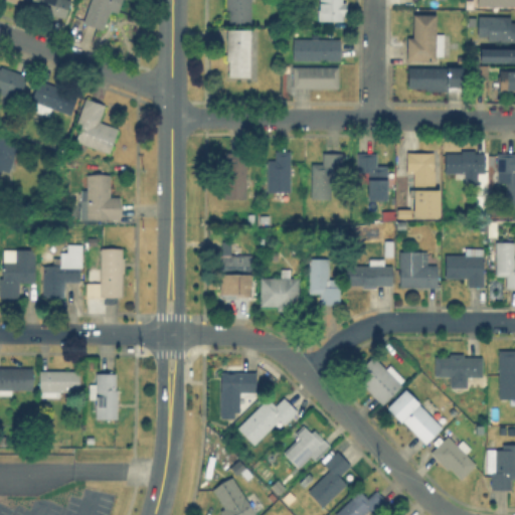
[(68,0),(71,1),(65,20),(54,16),(54,17),(29,9),(32,0),(68,0)]
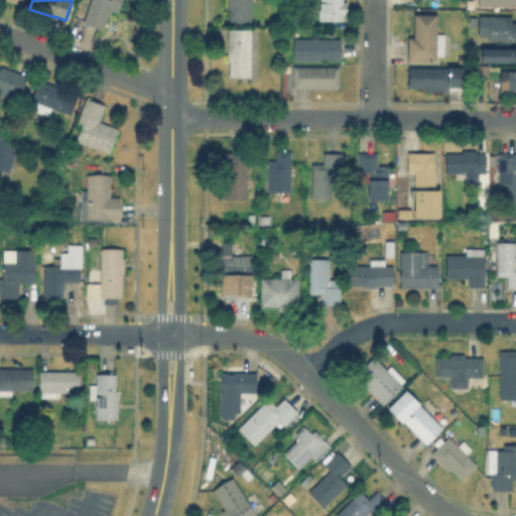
[(90,0),(122,0),(118,13),(110,10),(103,30),(83,23),(90,0)]
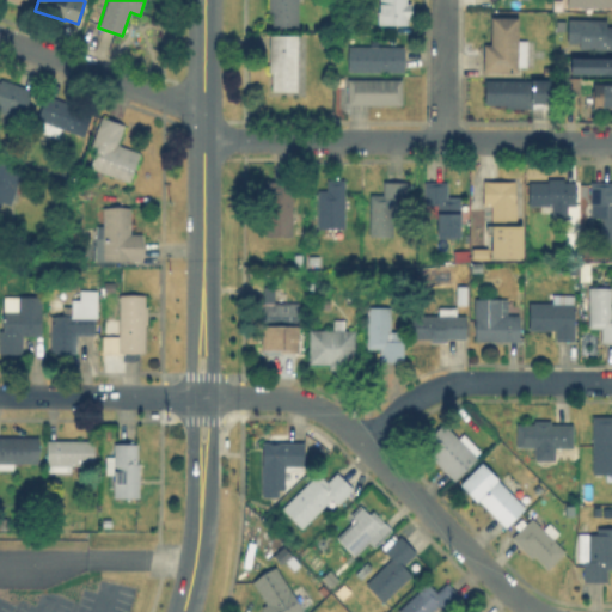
[(299,0),(299,26),(273,26),(273,11),(270,11),(270,0),(299,0)]
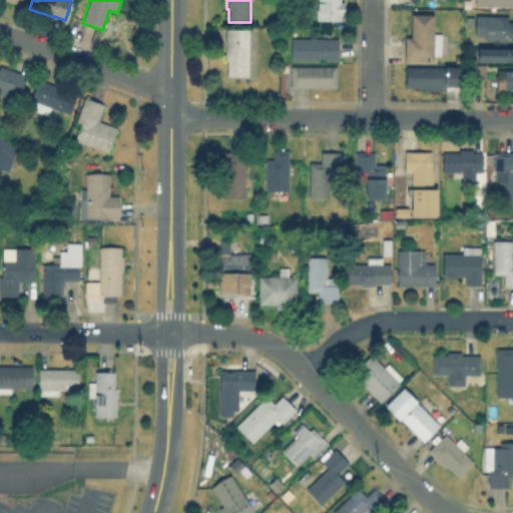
[(341,0),(341,3),(346,3),(345,15),(342,15),(341,22),(317,21),(317,10),(319,10),(319,0),(341,0)]
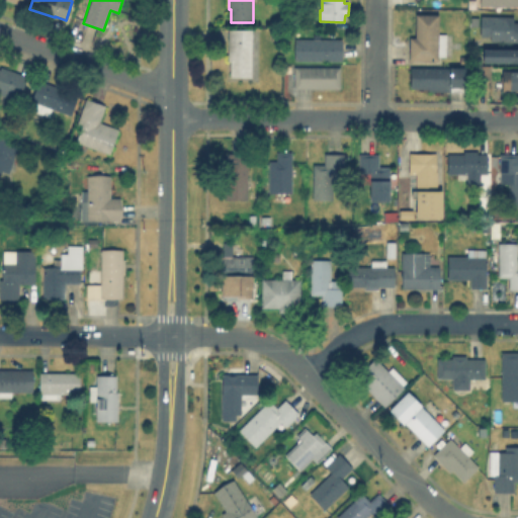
[(439,15),(439,35),(446,34),(446,57),(438,57),(438,61),(410,61),(411,38),(416,38),(416,15),(439,15)]
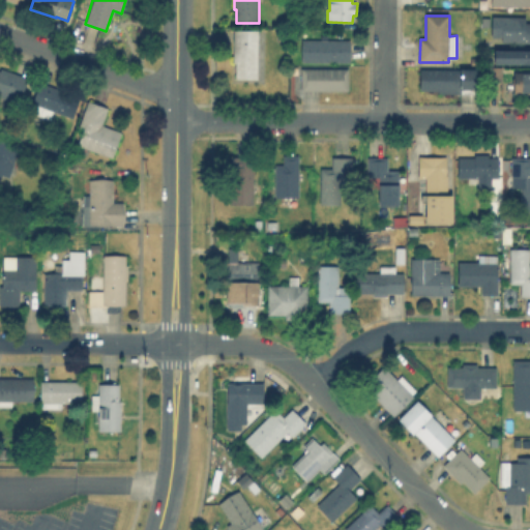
[(524,16),(524,22),(529,22),(529,41),(499,41),(499,37),(489,37),(490,16),(524,16)]
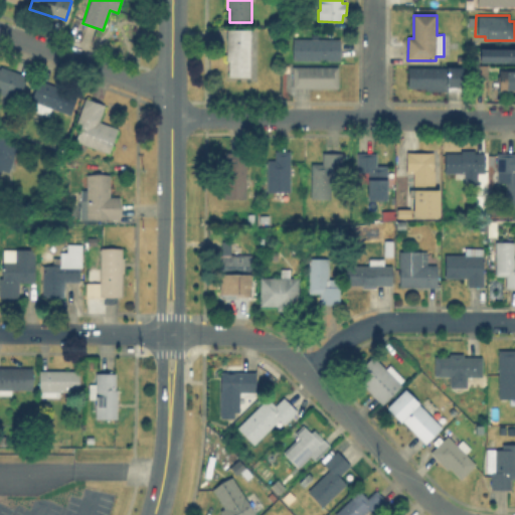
[(251,28),(250,75),(229,75),(229,59),(227,59),(228,28),(251,28)]
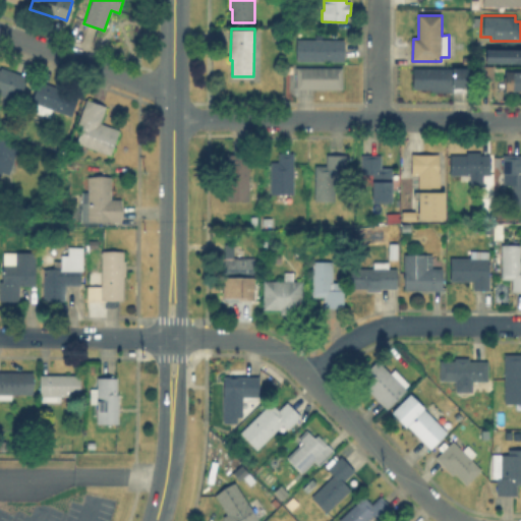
[(345,40),(345,61),(297,61),(297,40),(345,40)]
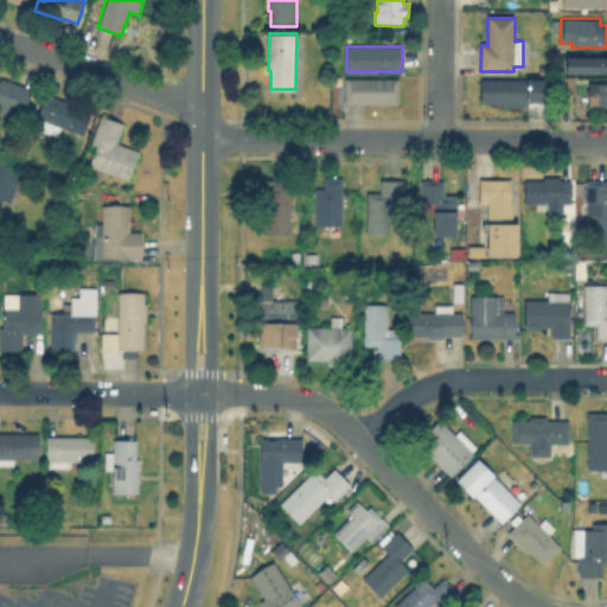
[(563,56),(606,56),(606,71),(563,71),(563,56)]
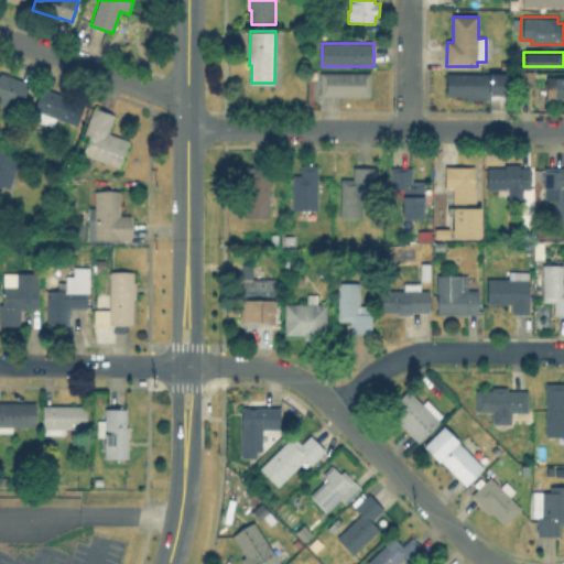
[(0,75),(1,72),(31,83),(26,95),(33,97),(30,107),(22,105),(21,109),(12,107),(9,115),(0,111),(0,75)]
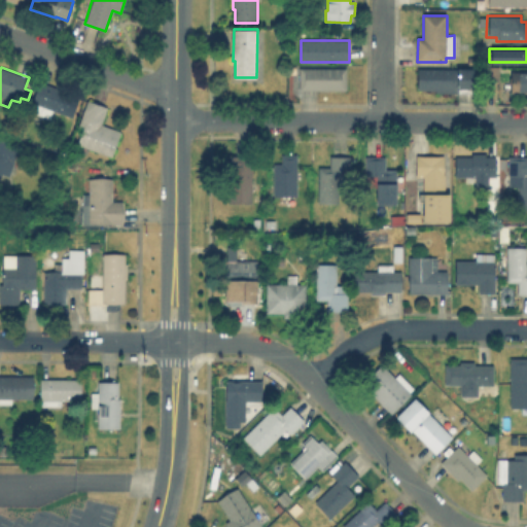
[(499,67),(499,82),(482,82),(482,67),(499,67)]
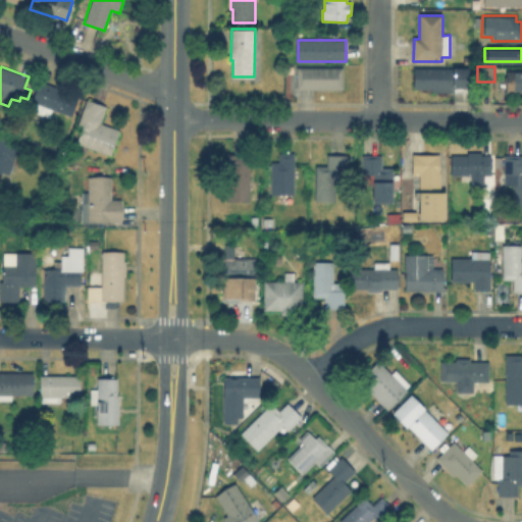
[(344,69),(344,91),(298,90),(298,68),(344,69)]
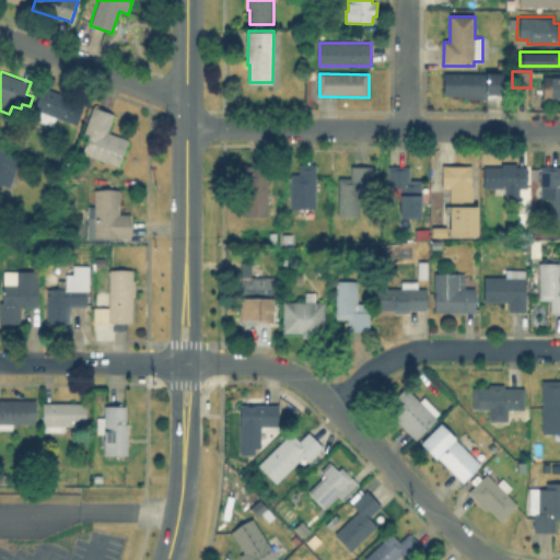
[(445,96),(445,73),(500,73),(500,96),(445,96)]
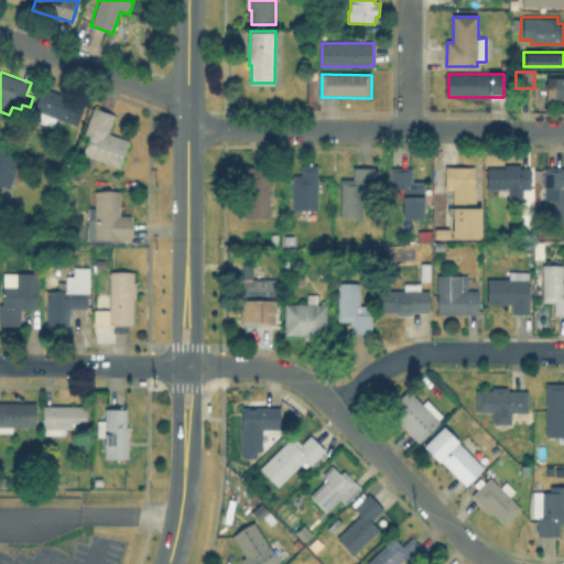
[(563,78),(563,100),(546,100),(546,78),(563,78)]
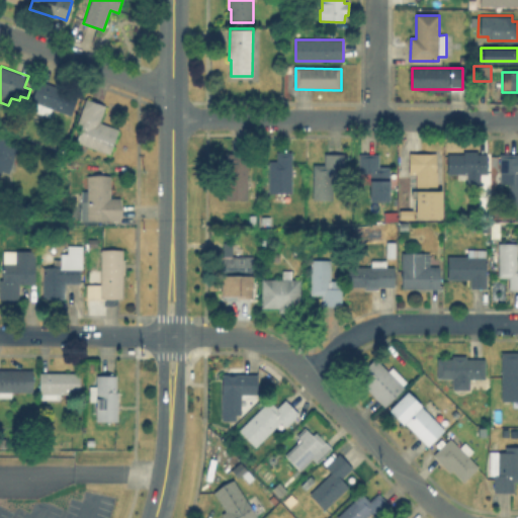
[(79,95),(72,115),(52,108),(50,115),(34,110),(37,103),(31,101),(38,81),(79,95)]
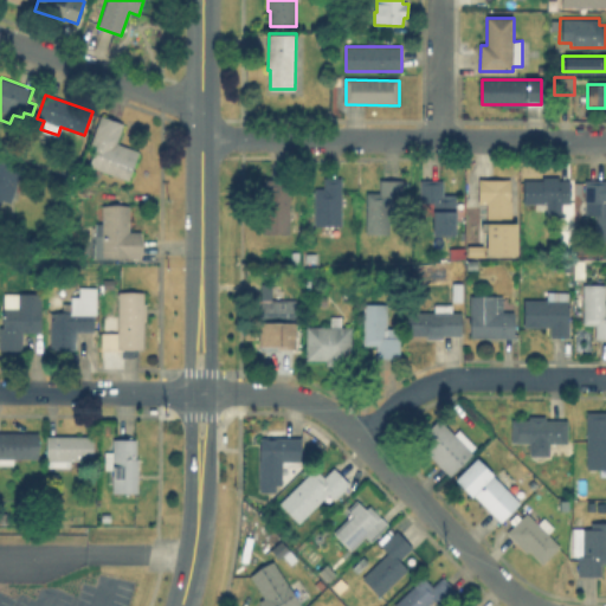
[(140,153),(129,182),(89,167),(94,154),(89,153),(102,117),(123,126),(117,144),(140,153)]
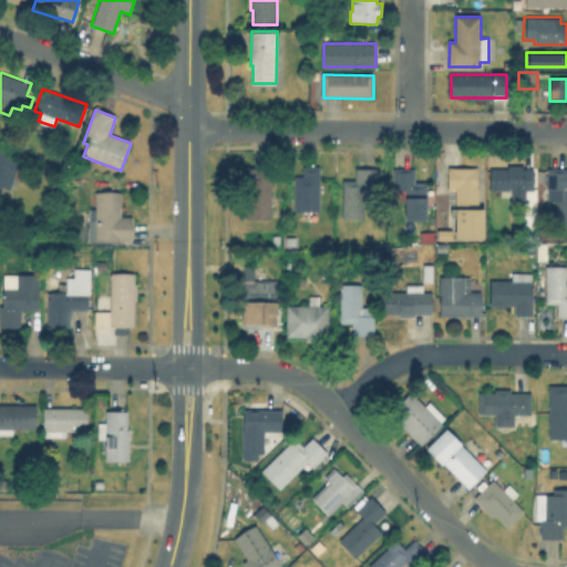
[(35,119),(32,126),(26,124),(29,116),(35,119)]
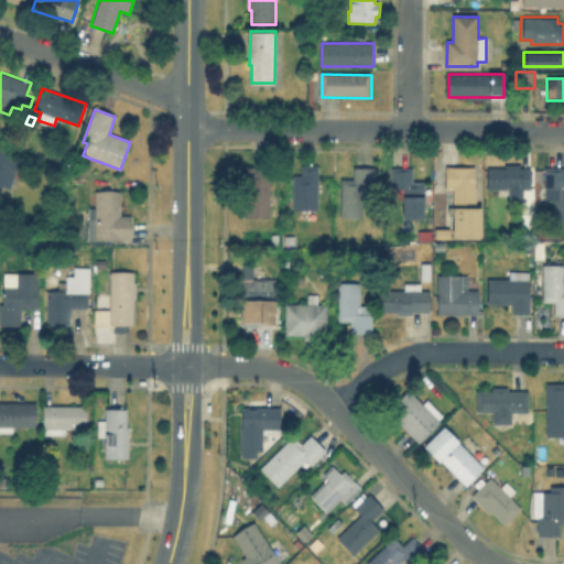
[(0,149),(10,153),(11,150),(22,153),(15,171),(18,171),(11,188),(2,186),(0,193),(0,149)]
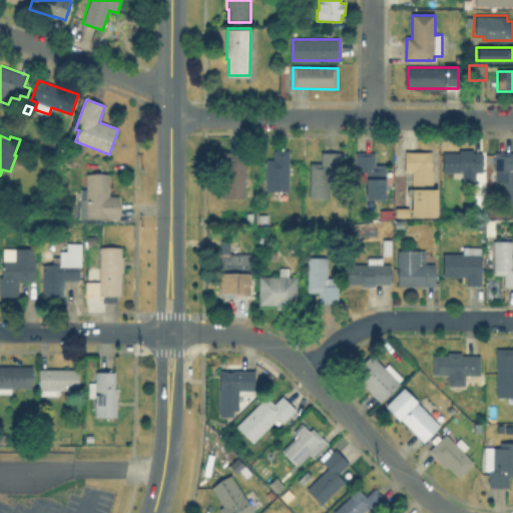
[(473,149),(473,151),(484,152),(484,182),(464,182),(464,178),(454,178),(454,171),(444,171),(444,151),(460,151),(460,149),(473,149)]
